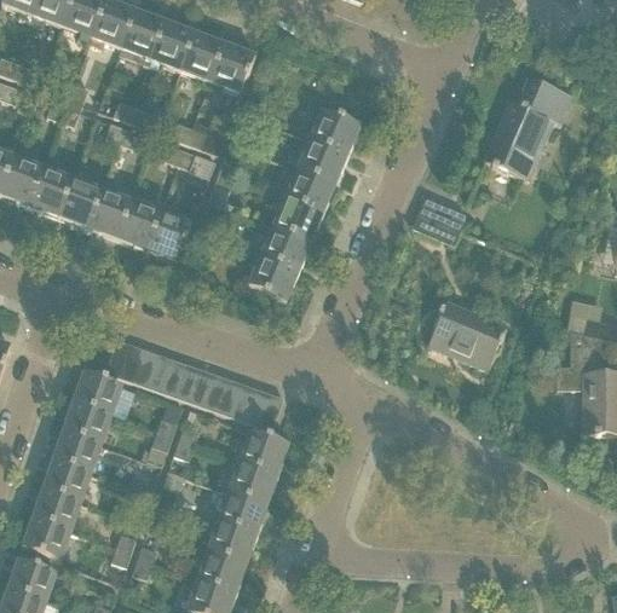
[(19,17),(32,22),(39,0),(4,0),(3,4),(22,11),(19,17)]
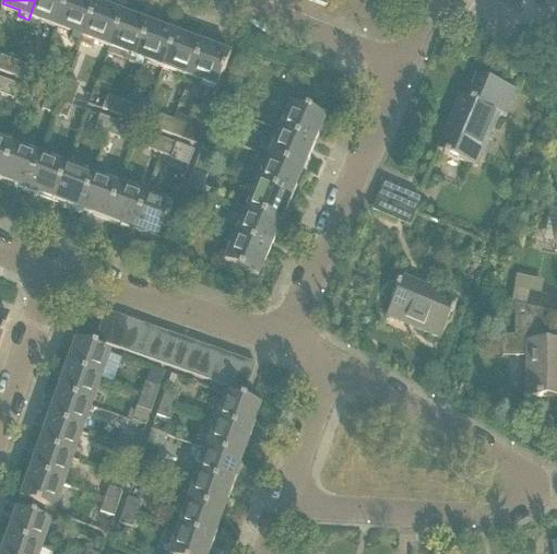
[(42,20),(57,25),(66,0),(35,0),(28,20),(39,24),(42,20)]
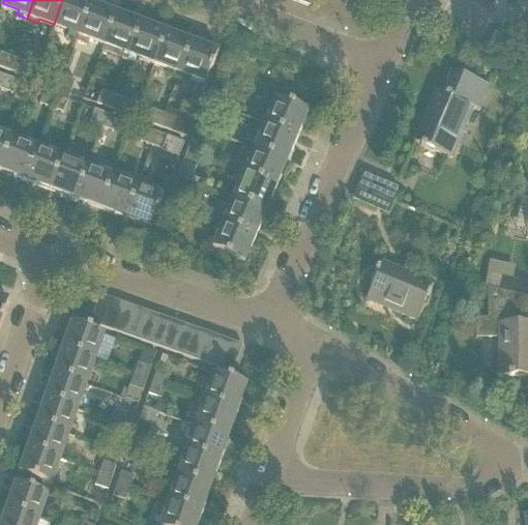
[(67,34),(78,38),(92,0),(62,0),(54,24),(68,29),(67,34)]
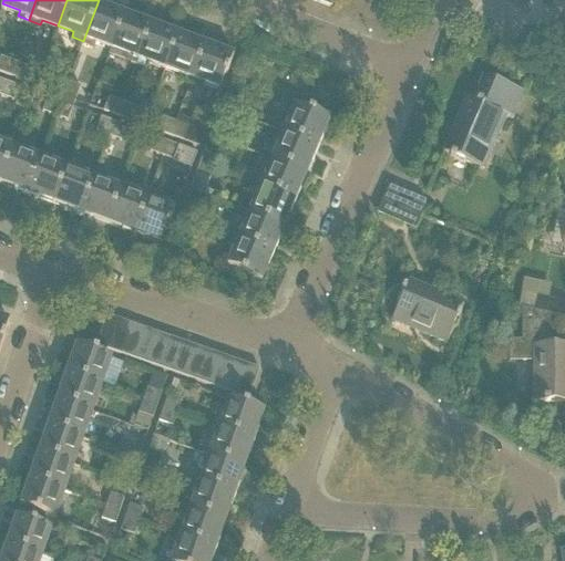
[(96,40),(112,45),(125,11),(110,4),(111,3),(102,0),(99,0),(83,41),(94,44),(96,40)]
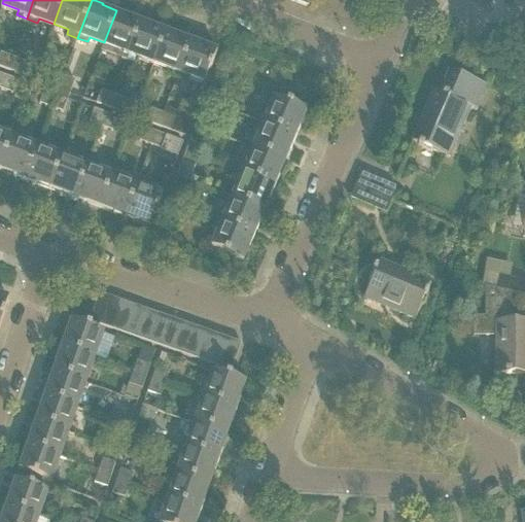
[(104,42),(103,47),(128,57),(142,19),(131,14),(131,15),(116,10),(104,42)]
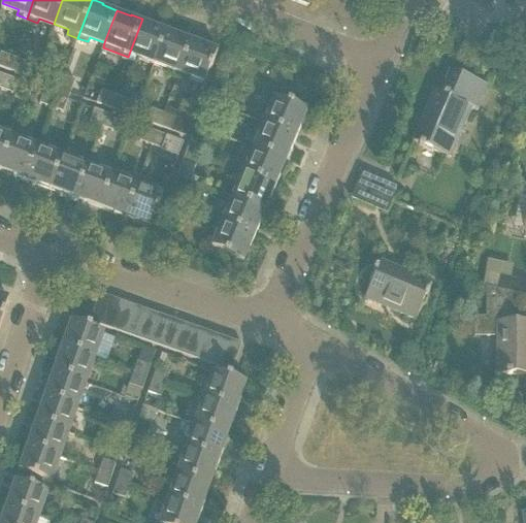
[(139,56),(155,62),(167,29),(153,23),(153,22),(142,19),(128,57),(138,60),(139,56)]
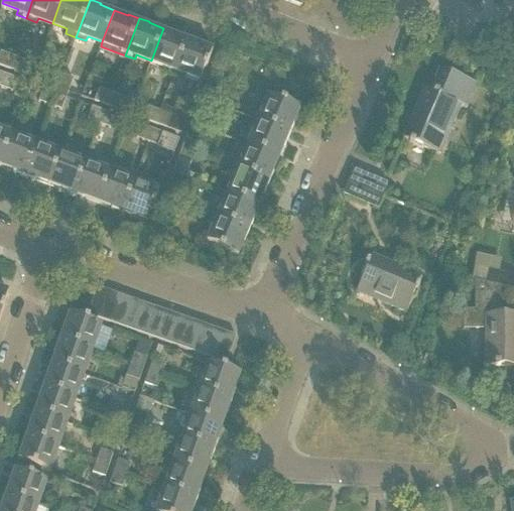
[(163,70),(174,74),(188,36),(175,31),(175,32),(163,28),(151,60),(165,66),(163,70)]
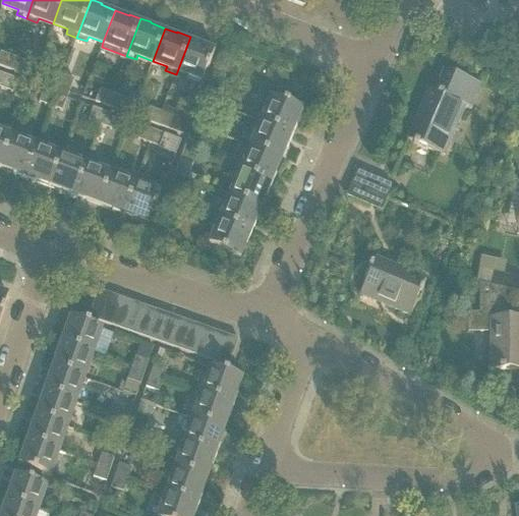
[(190,37),(176,74),(186,77),(188,72),(203,78),(208,65),(209,65),(216,47),(200,42),(200,40),(190,37)]
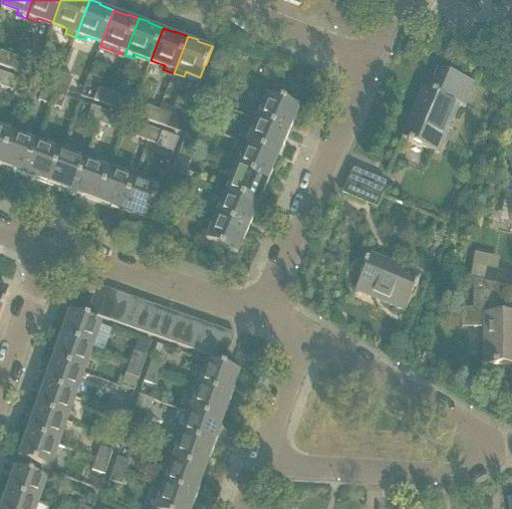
[(1,50),(0,53),(0,61),(9,64),(9,63),(12,56),(12,55),(12,54),(13,53),(2,48),(2,49),(1,50)]
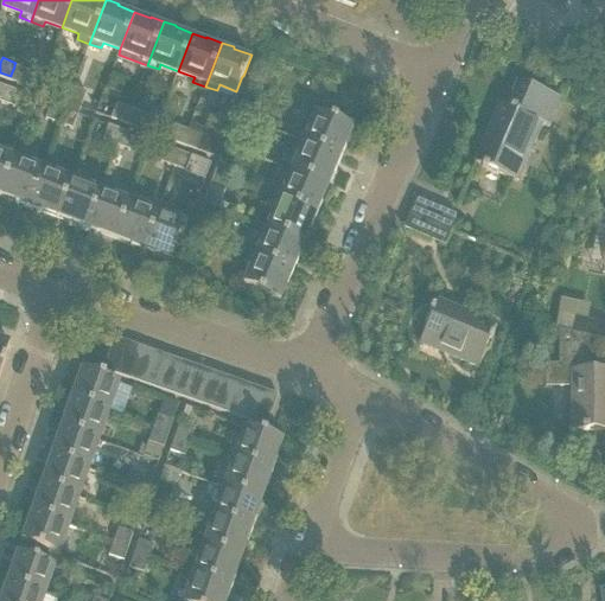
[(11,75),(11,76),(24,82),(29,70),(29,68),(16,63),(14,64),(14,65),(14,66),(11,75)]
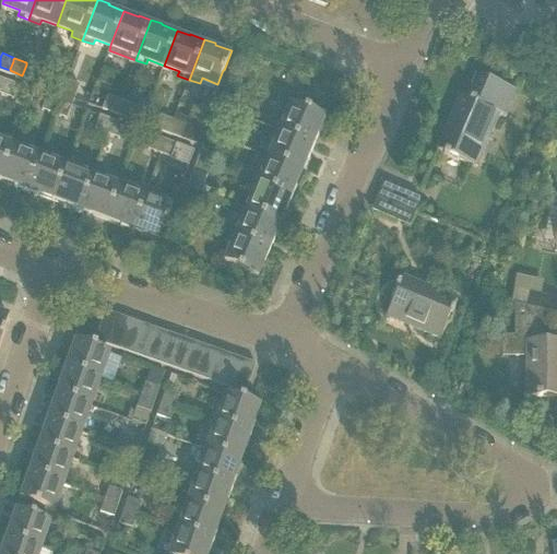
[(445,151),(450,153),(451,151),(477,163),(477,161),(473,158),(485,130),(489,132),(500,108),(508,112),(519,86),(477,70),(476,72),(478,73),(470,94),(473,95),(472,96),(462,92),(461,94),(463,95),(450,126),(448,126),(439,146),(446,149),(445,151)]
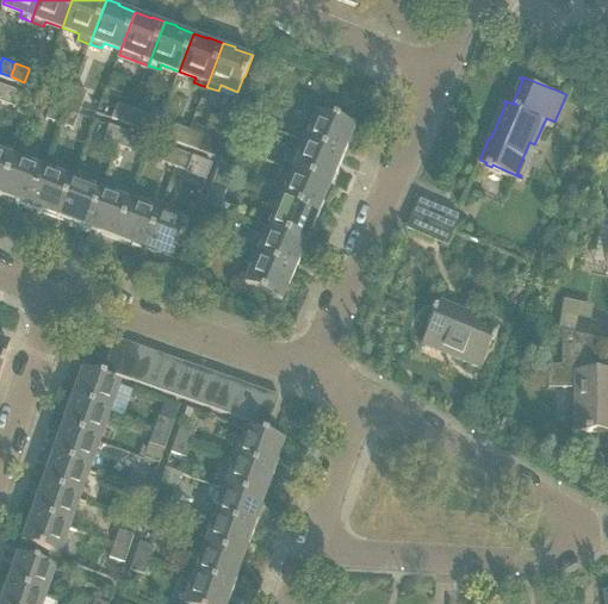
[(60,82),(54,95),(68,101),(73,86),(74,86),(74,85),(61,79),(60,80),(60,82)]
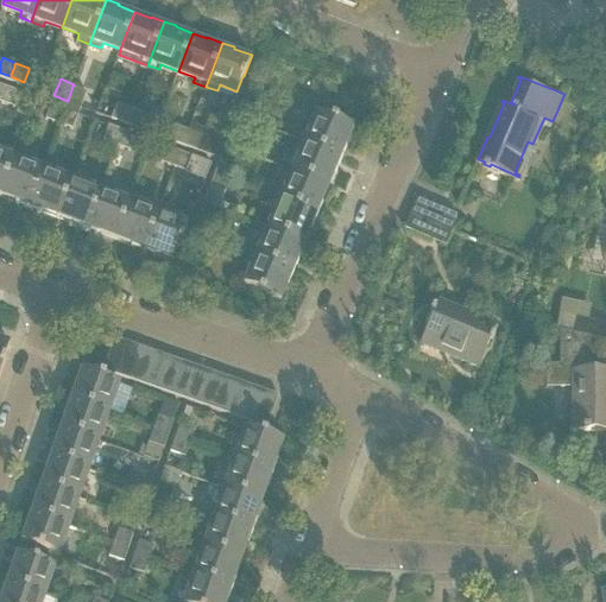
[(5,90),(2,99),(11,101),(16,103),(21,89),(7,83),(7,84),(7,86),(6,88),(5,90)]
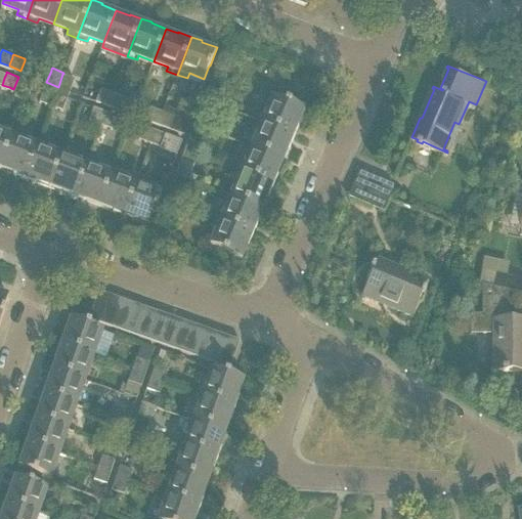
[(62,74),(58,87),(59,87),(60,88),(70,91),(70,90),(71,88),(74,80),(74,79),(75,77),(63,73),(63,74),(62,74)]
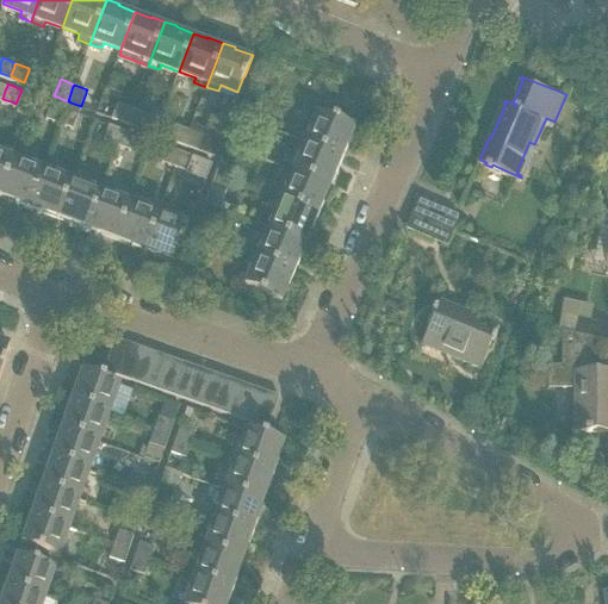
[(51,101),(47,114),(61,120),(66,109),(66,106),(68,101),(54,95),(51,101)]
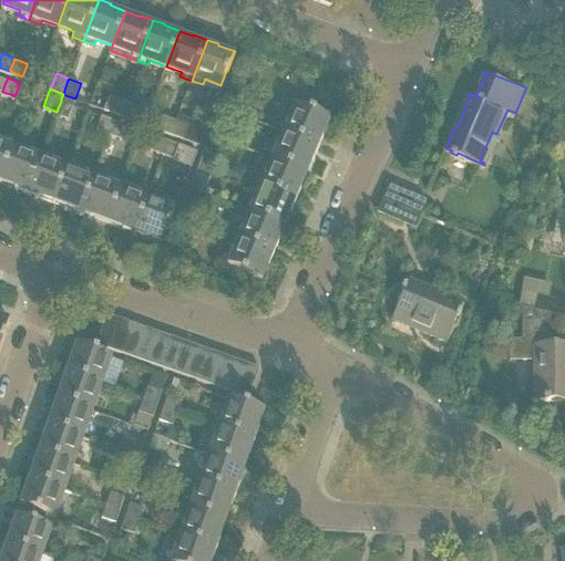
[(227,91),(223,101),(237,106),(240,95),(227,91)]
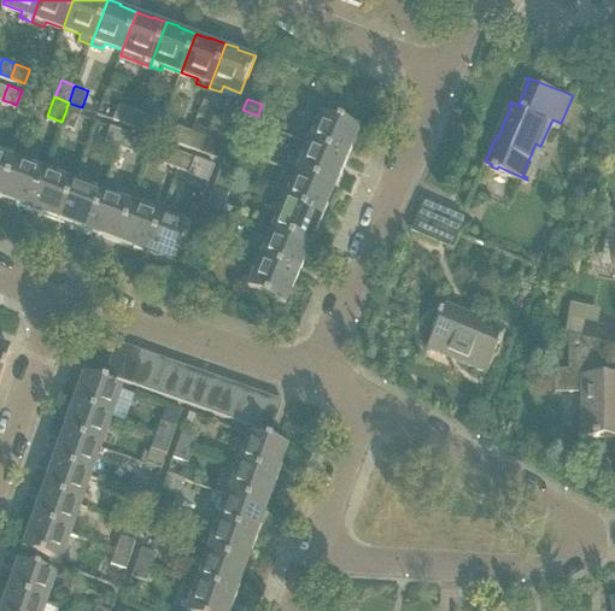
[(119,101),(115,116),(128,121),(134,106),(119,101)]
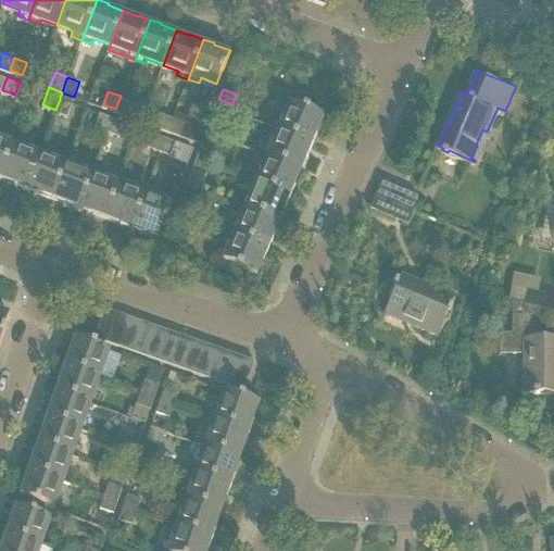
[(60,99),(55,110),(58,110),(65,113),(66,114),(72,102),(73,98),(74,97),(64,94),(63,92),(62,92),(60,97),(60,99)]
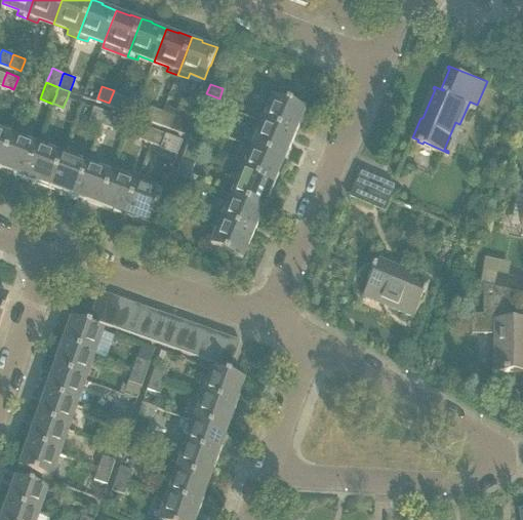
[(114,90),(109,103),(121,108),(125,95),(114,90)]
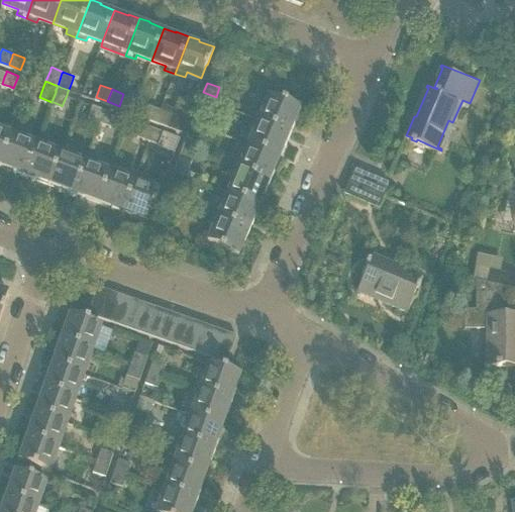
[(216,97),(203,92),(198,106),(211,111),(216,97)]
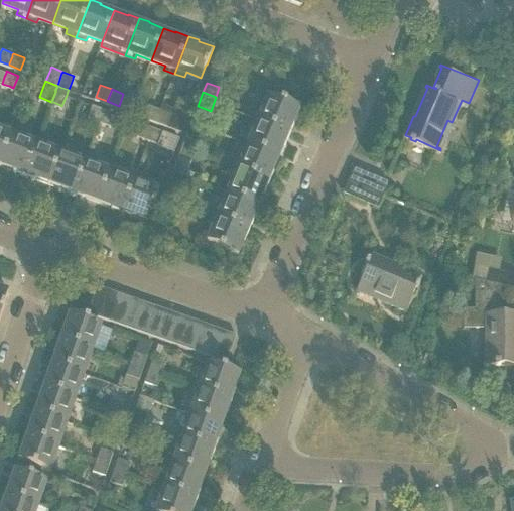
[(258,105),(254,113),(291,129),(295,120),(294,119),(301,104),(283,96),(282,98),(269,92),(263,107),(258,105)]
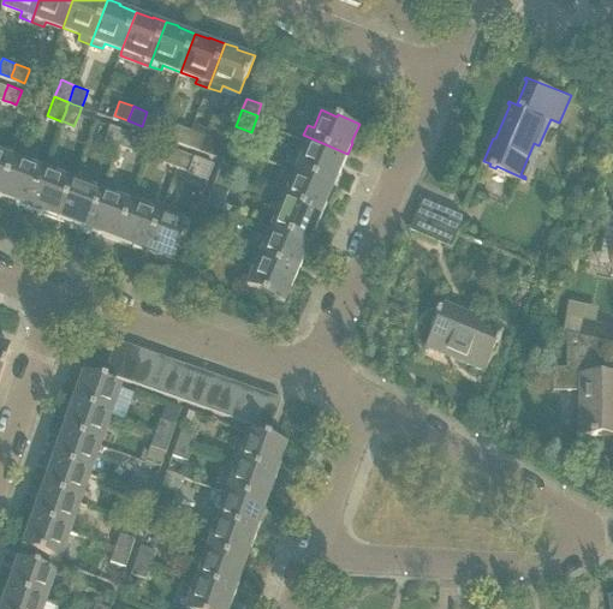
[(111,123),(106,138),(119,143),(125,129),(111,123)]
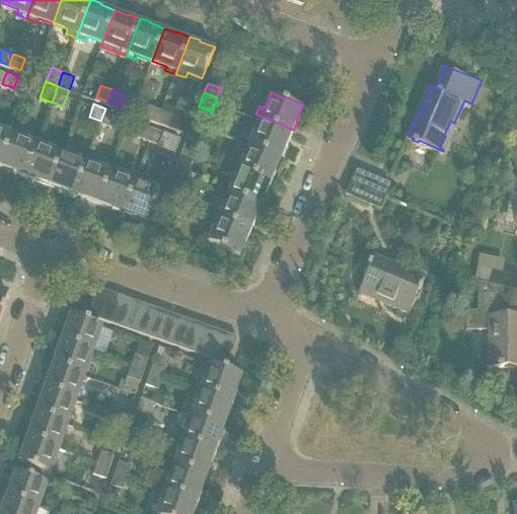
[(150,103),(146,116),(157,121),(161,108),(150,103)]
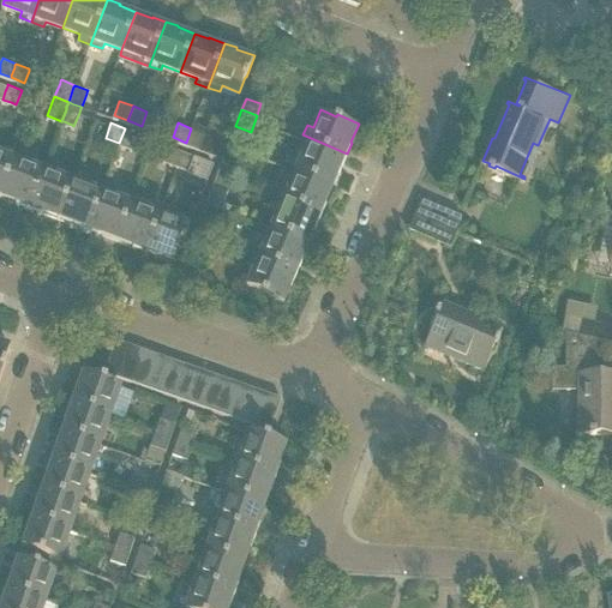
[(125,128),(119,143),(133,148),(138,133),(125,128)]
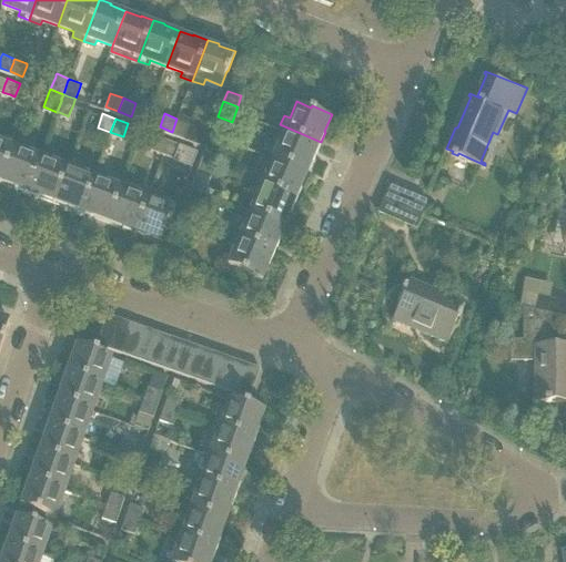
[(177,119),(172,132),(184,136),(190,123),(177,119)]
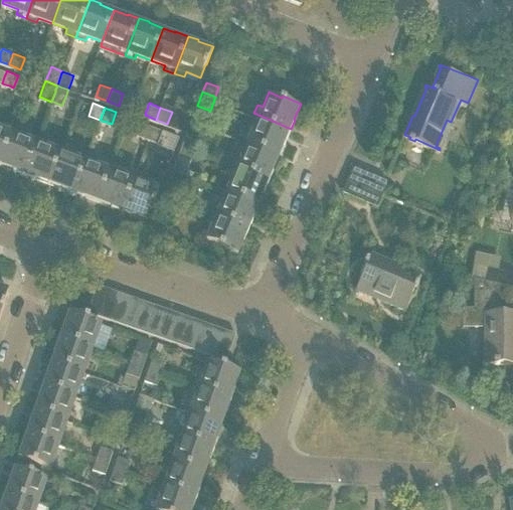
[(253,126),(247,139),(280,153),(286,140),(287,140),(291,129),(253,113),(248,124),(253,126)]
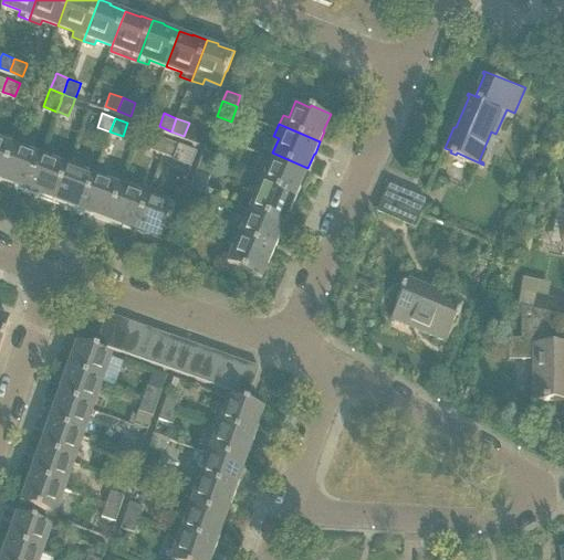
[(156,134),(150,147),(164,151),(169,138),(156,134)]
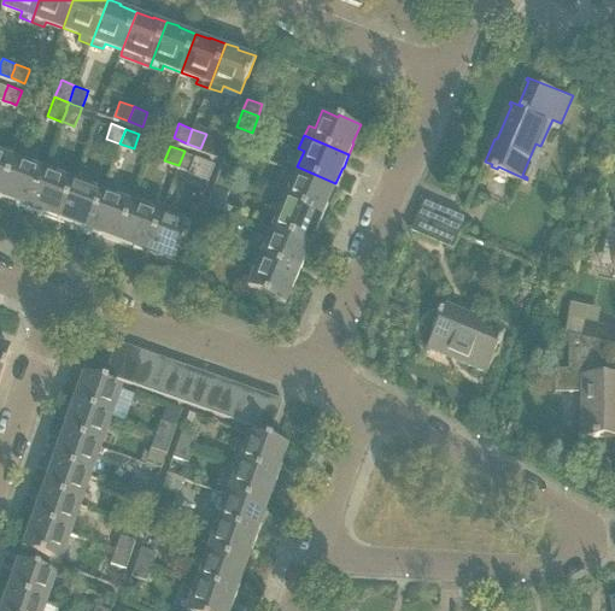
[(0,192),(1,193),(16,154),(0,148),(0,192)]
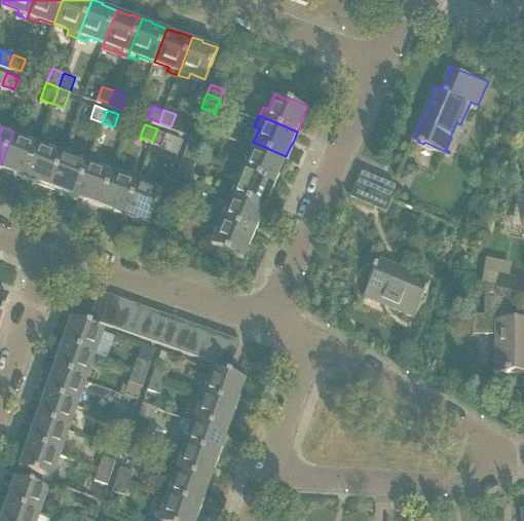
[(157,128),(152,141),(163,146),(169,133),(157,128)]
